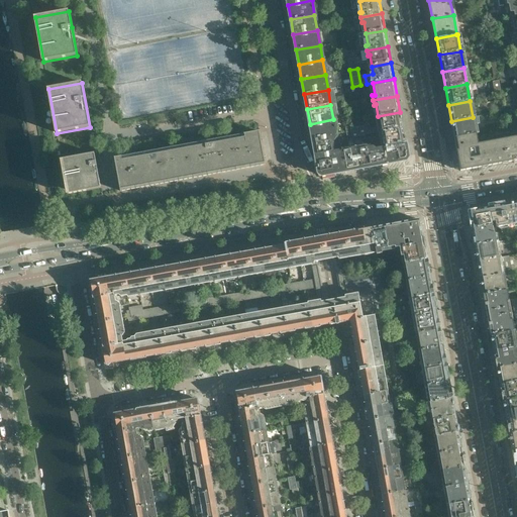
[(403,128),(400,112),(378,116),(380,127),(378,128),(379,132),(403,128)]
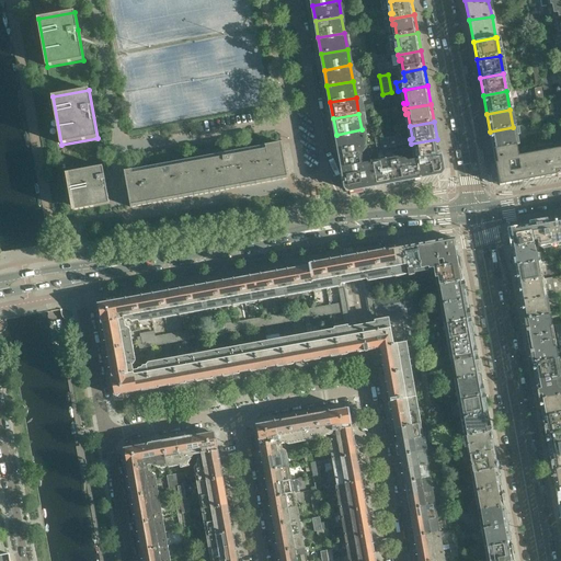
[(516,146),(513,127),(490,132),(493,150),(516,146)]
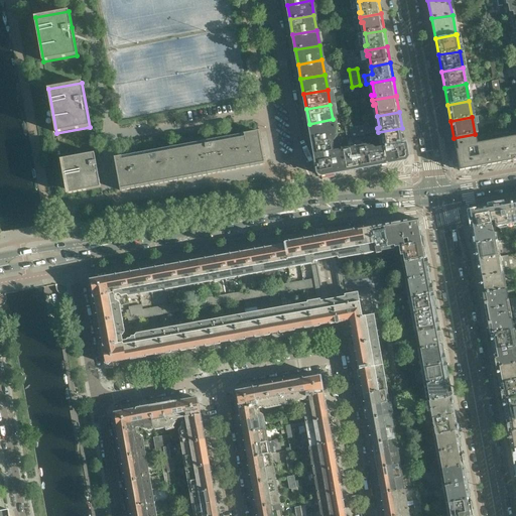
[(336,133),(333,119),(309,124),(311,137),(336,133)]
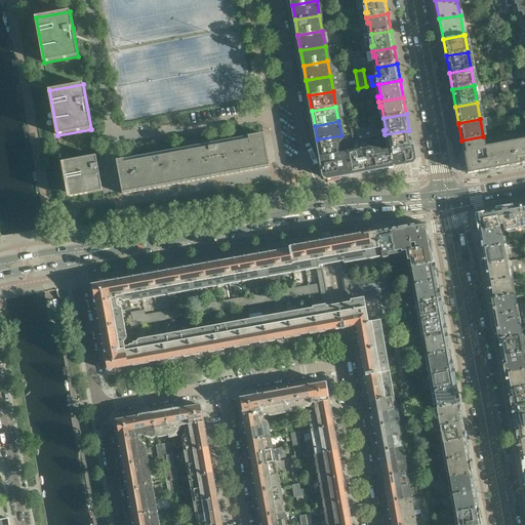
[(524,121),(515,124),(516,130),(517,137),(524,135),(524,121)]
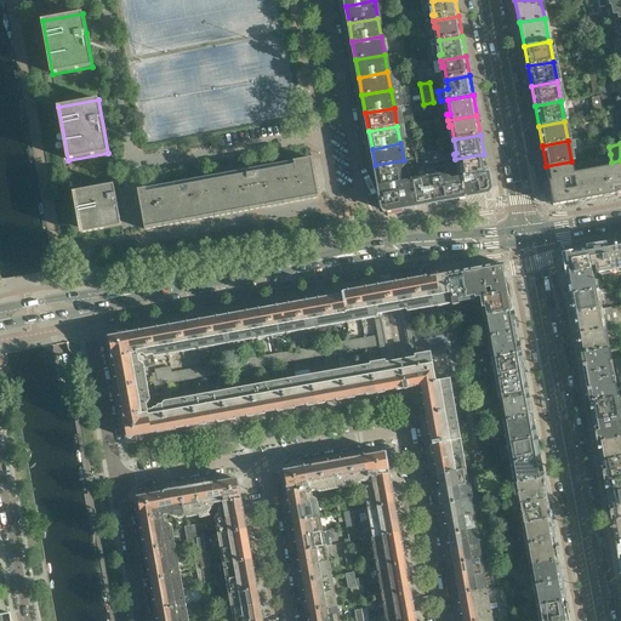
[(488,174),(484,154),(455,159),(456,165),(459,165),(461,178),(488,174)]
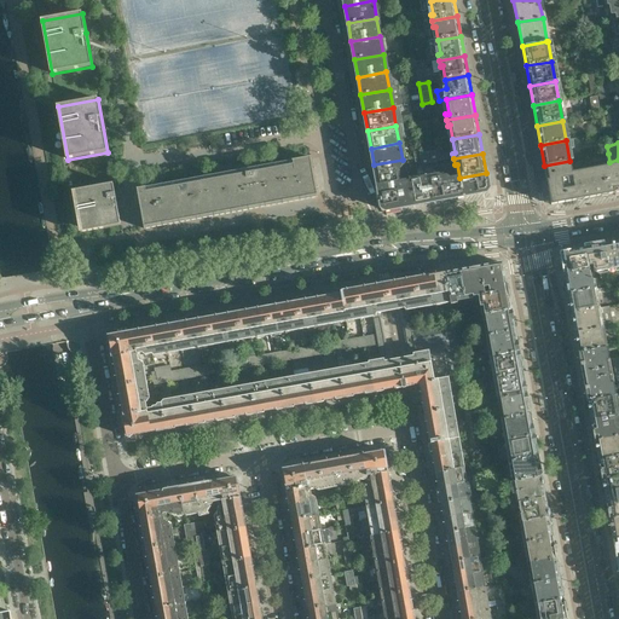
[(317,197),(312,171),(313,171),(311,157),(258,167),(258,168),(259,168),(259,172),(146,192),(145,189),(145,187),(137,190),(144,229),(249,210),(249,209),(248,206),(264,202),(265,206),(265,207),(317,197)]
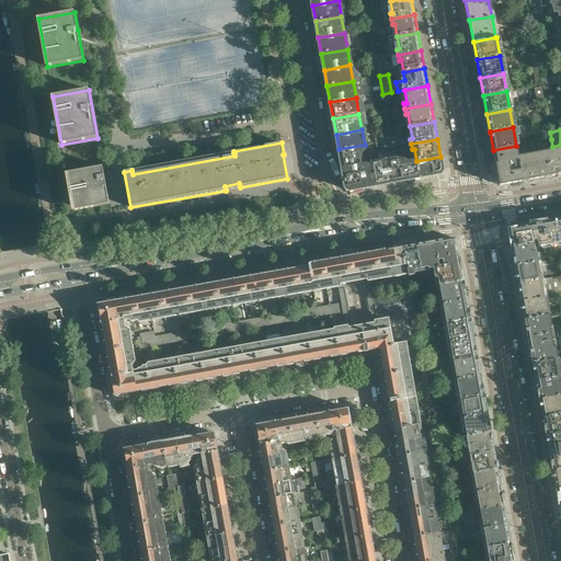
[(359,157),(364,151),(363,147),(365,145),(339,149),(342,169),(362,165),(359,157)]
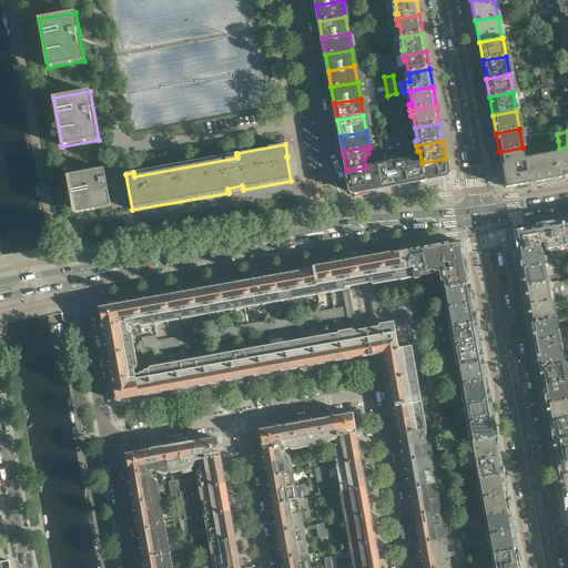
[(567,150),(531,158),(531,161),(526,161),(524,148),(523,148),(499,152),(506,189),(567,176),(567,150)]
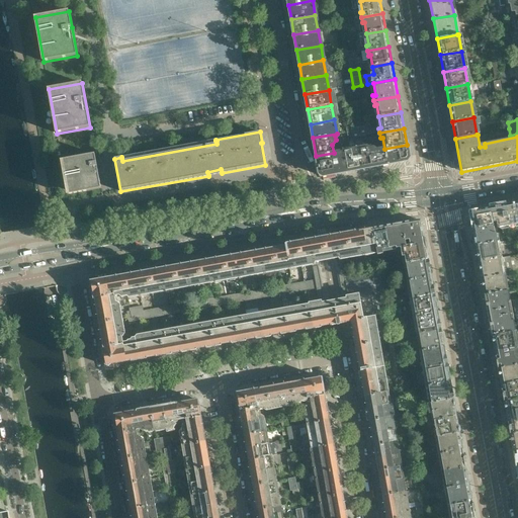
[(407,145),(384,149),(376,150),(373,148),(369,149),(368,148),(371,167),(407,161),(409,158),(407,145)]
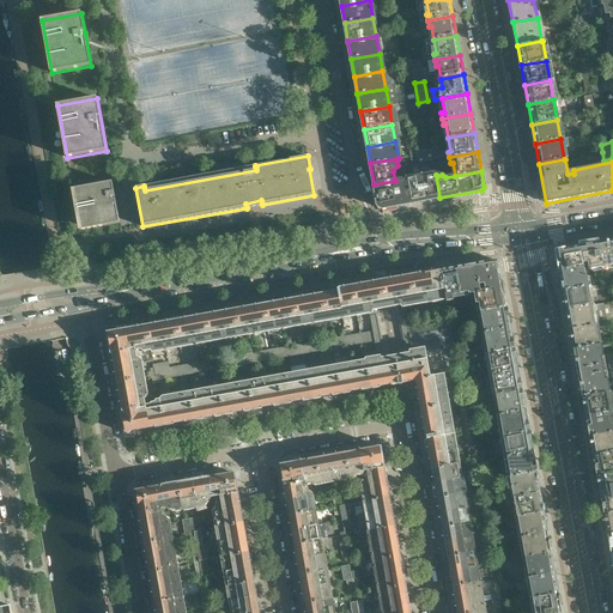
[(439,198),(436,175),(434,174),(420,176),(425,201),(439,198)]
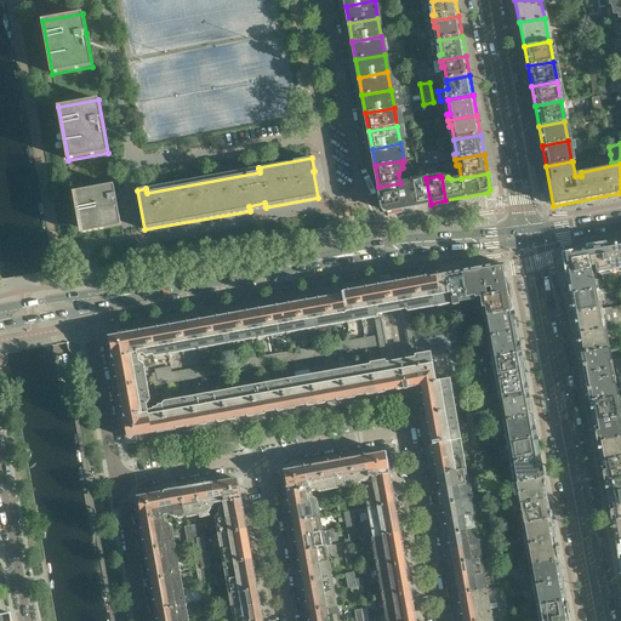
[(431,204),(426,178),(411,181),(416,206),(431,204)]
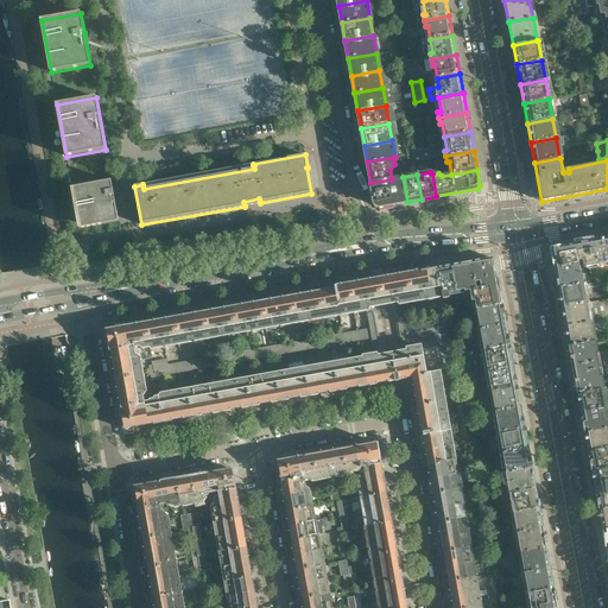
[(407,202),(403,177),(392,179),(371,183),(375,204),(379,207),(407,202)]
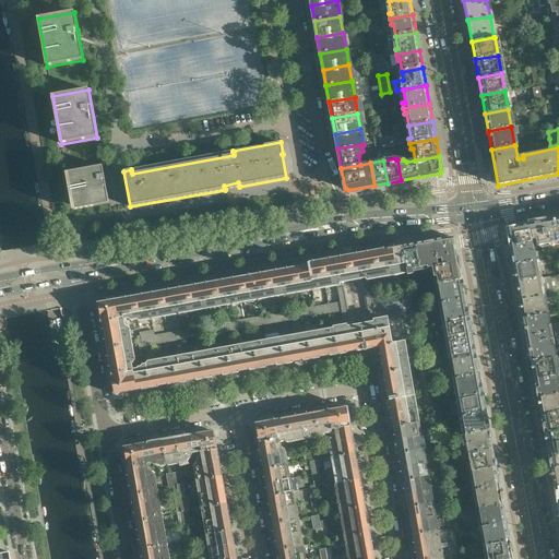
[(109,204),(103,166),(67,173),(73,211),(109,204)]
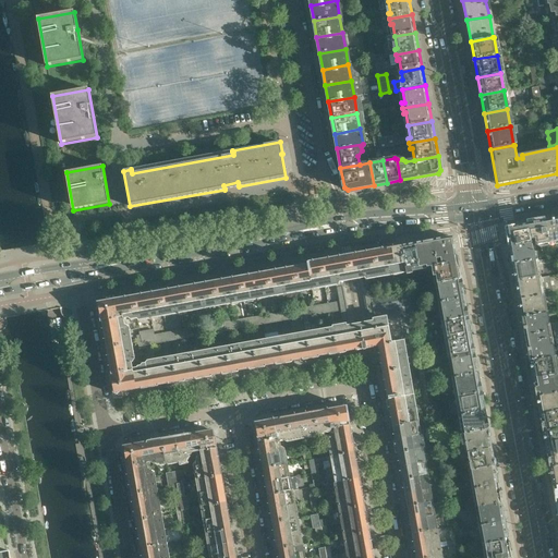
[(557,217),(544,220),(548,245),(557,243),(557,217)]
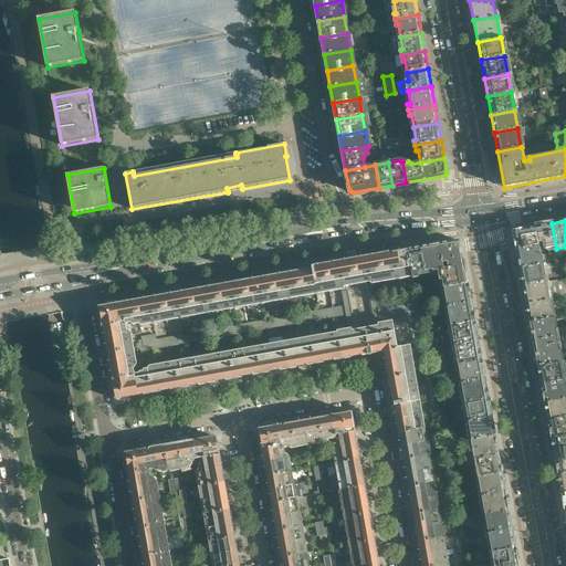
[(556,249),(552,223),(533,227),(536,244),(542,243),(543,249),(546,251),(556,249)]
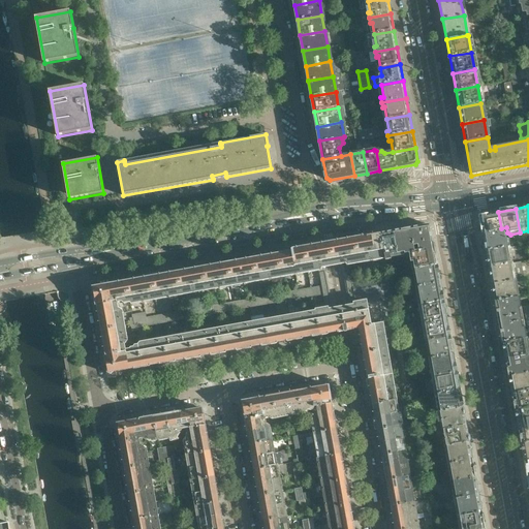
[(501,228),(498,212),(478,216),(481,235),(502,231),(501,228)]
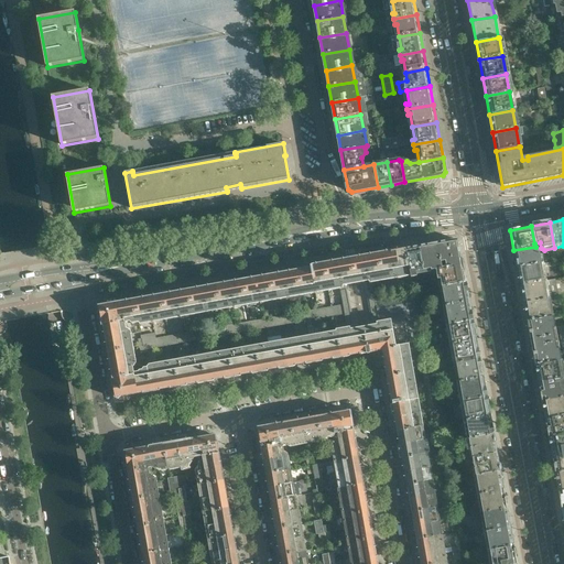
[(463,266),(458,240),(457,240),(436,243),(440,263),(445,262),(446,268),(463,266)]
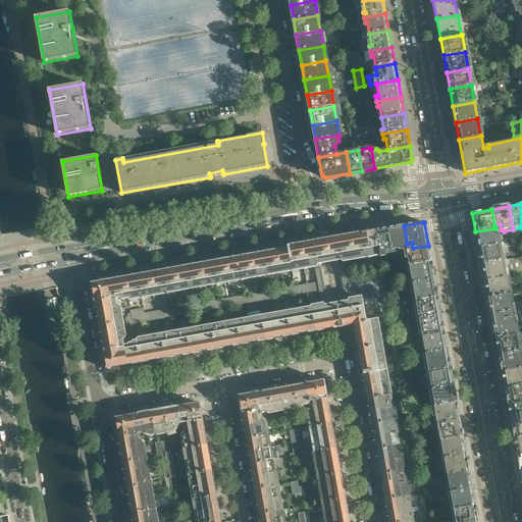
[(407,244),(404,225),(388,228),(392,249),(399,248),(400,251),(404,250),(408,249),(407,244)]
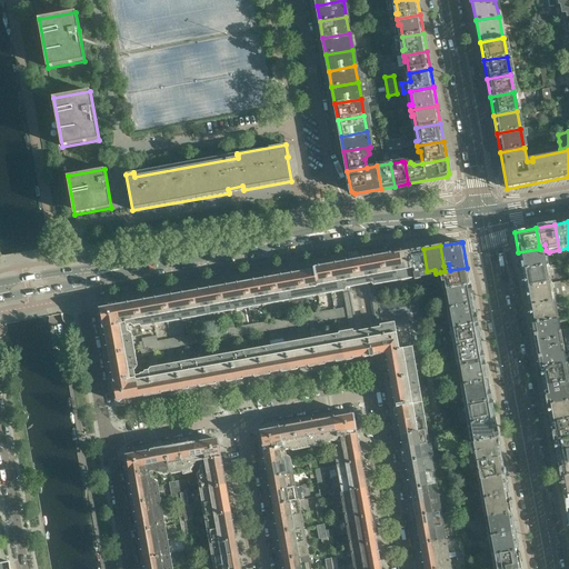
[(427,271),(423,249),(409,251),(413,277),(413,279),(420,278),(419,272),(427,271)]
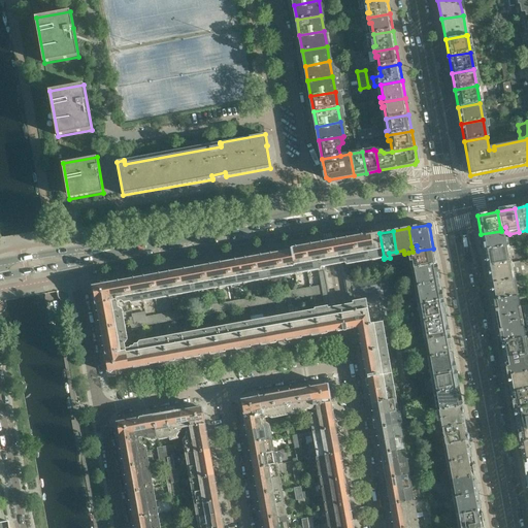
[(503,241),(501,231),(481,234),(484,251),(506,246),(505,241),(503,241)]
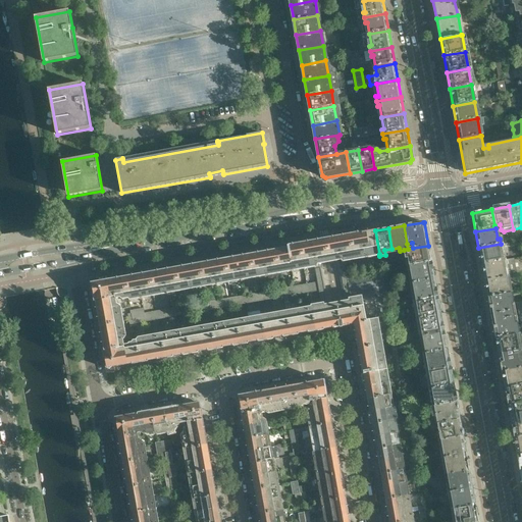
[(379,254),(375,230),(363,232),(367,258),(372,257),(372,255),(379,254)]
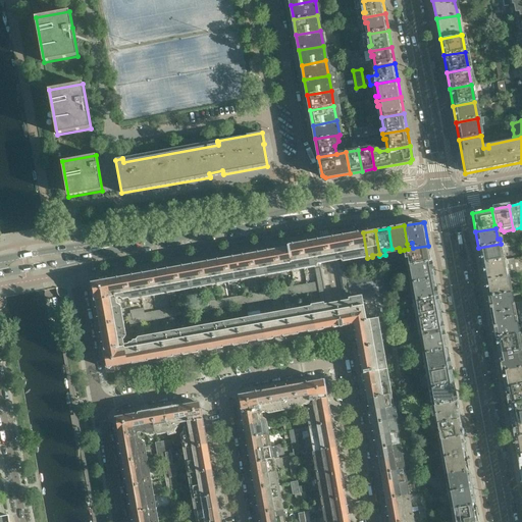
[(367,258),(363,232),(350,236),(354,258),(362,257),(362,259),(367,258)]
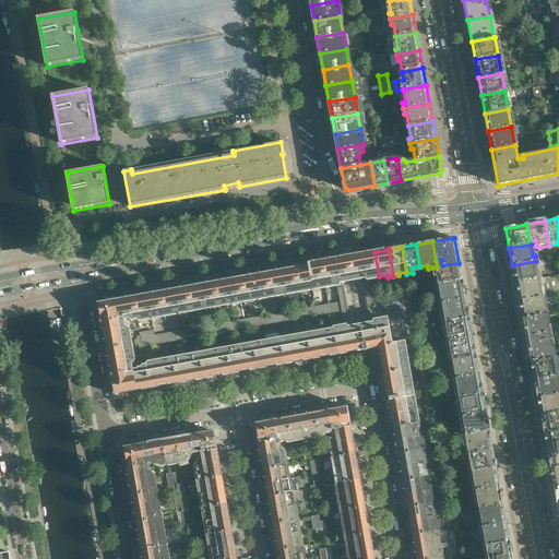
[(379,276),(375,252),(351,257),(346,257),(321,261),(325,286),(334,285),(334,287),(337,286),(343,285),(343,283),(349,282),(355,281),(363,280),(363,282),(368,281),(371,280),(371,278),(379,276)]
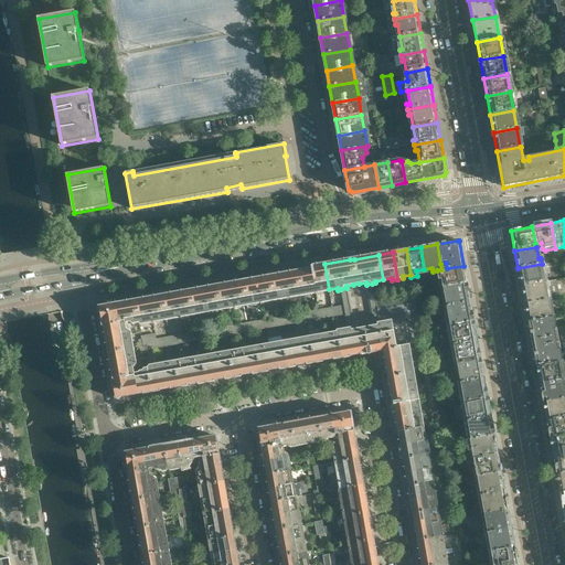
[(329,289),(324,264),(311,267),(316,294),(322,292),(321,290),(329,289)]
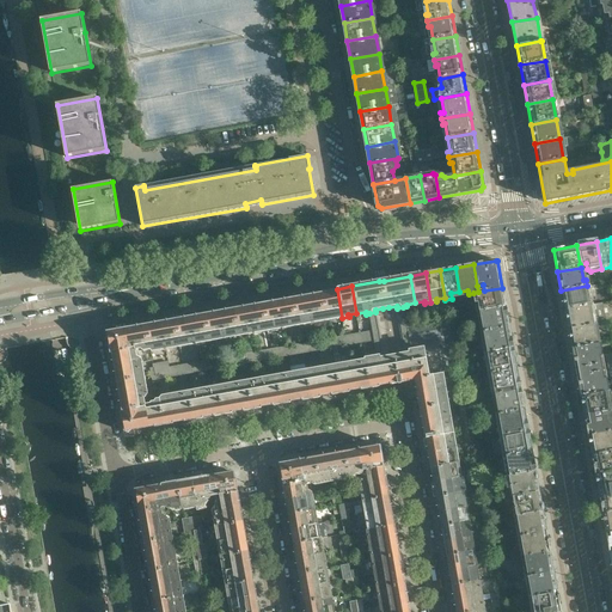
[(591,305),(587,286),(561,291),(564,310),(591,305)]
